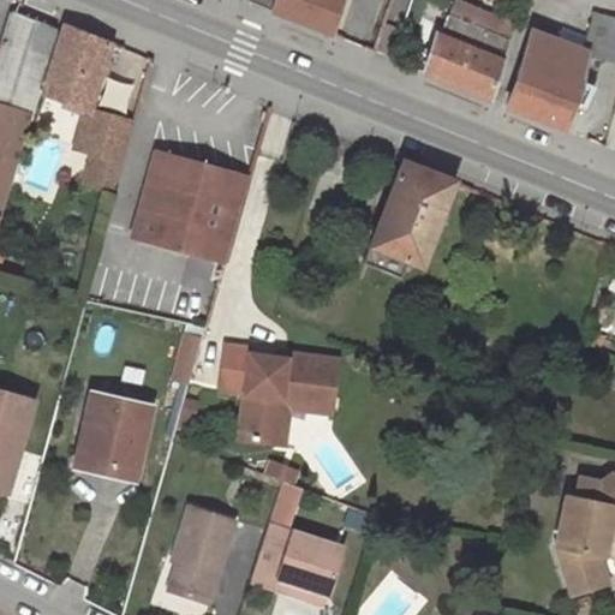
[(273,10),(275,0),(248,0),(273,10)]
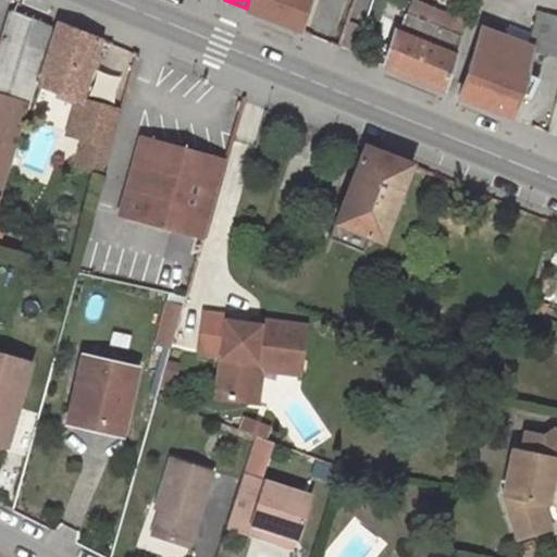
[(249,0),(247,9),(300,31),(308,0),(249,0)]
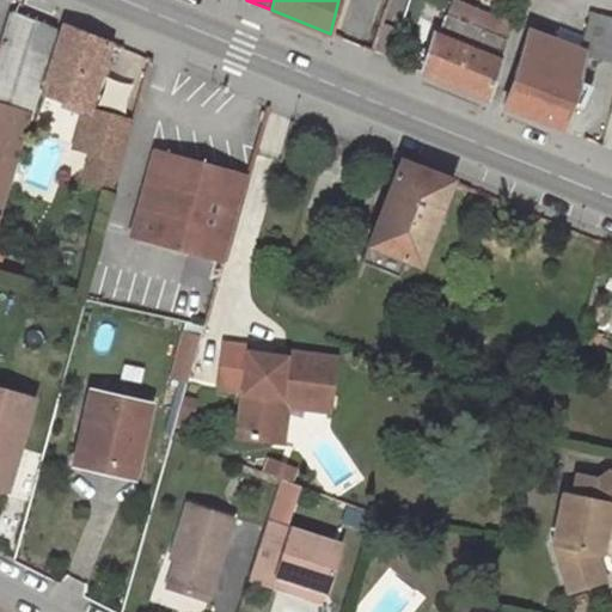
[(585,51),(594,13),(567,5),(563,16),(554,12),(549,26),(550,28),(549,32),(557,35),(555,41),(558,43),(585,51)]
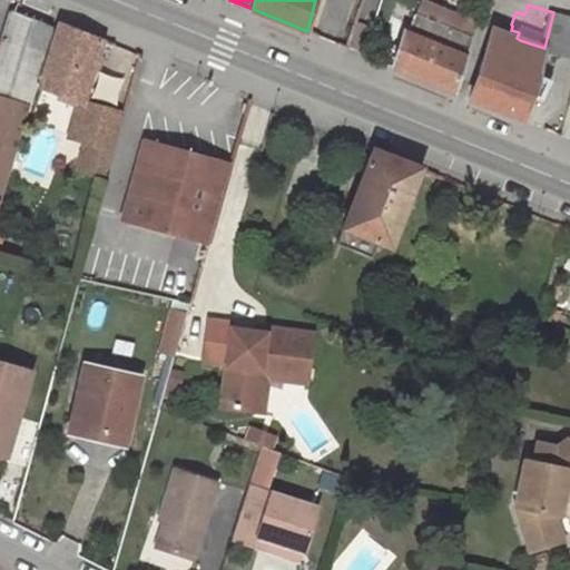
[(52,28),(11,10),(0,43),(0,94),(29,104),(33,86),(52,28)]
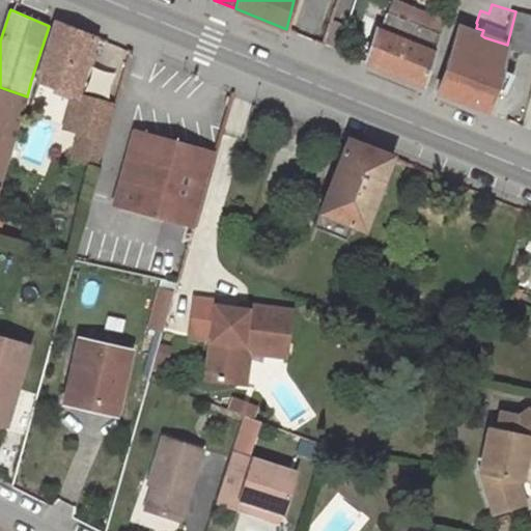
[(530,52),(530,15),(515,11),(507,45),(507,47),(530,52)]
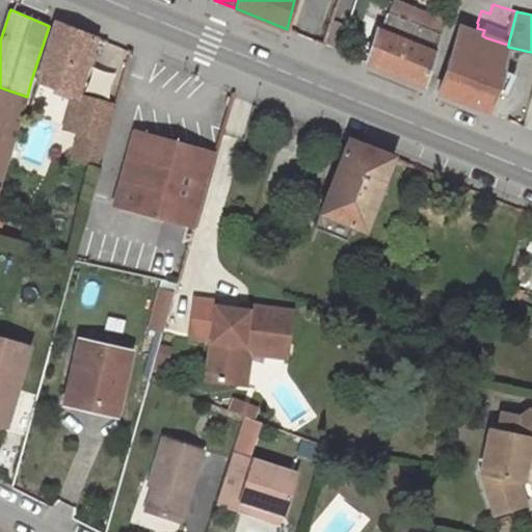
[(367,62),(425,85),(440,33),(411,22),(414,16),(406,12),(403,19),(388,12),(380,30),(377,29),(367,62)]
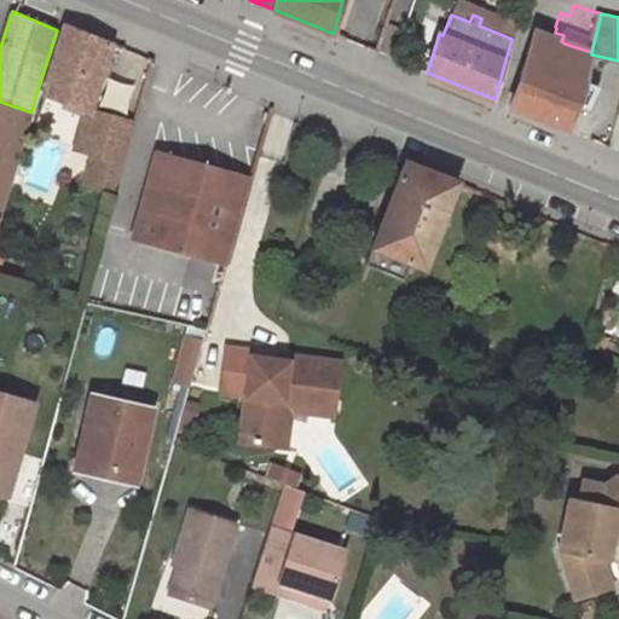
[(482,15),(481,18),(479,25),(512,39),(515,27),(482,15)]
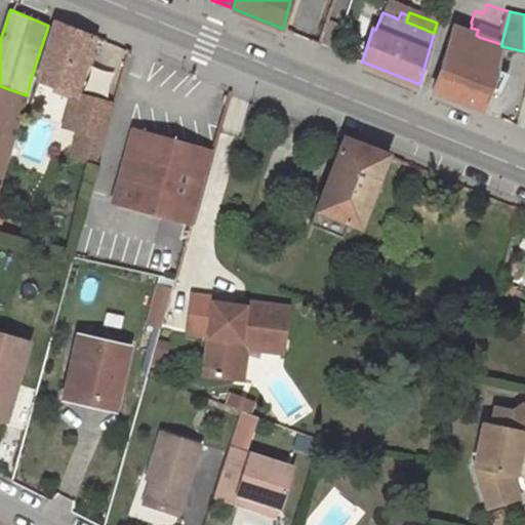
[(96,36),(55,18),(36,78),(73,93),(77,94),(96,36)]
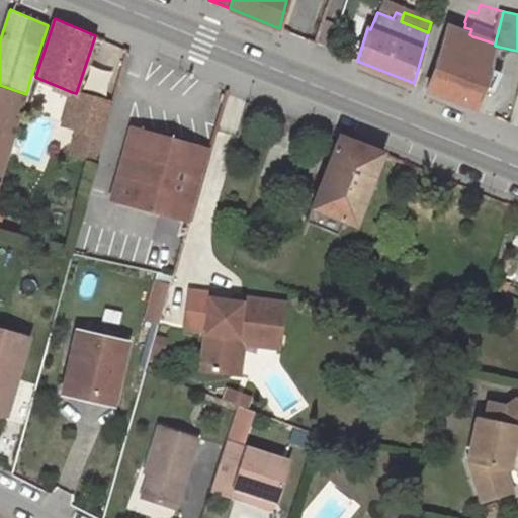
[(465,23),(464,22),(457,20),(454,29),(469,34),(471,29),(464,27),(465,23)]
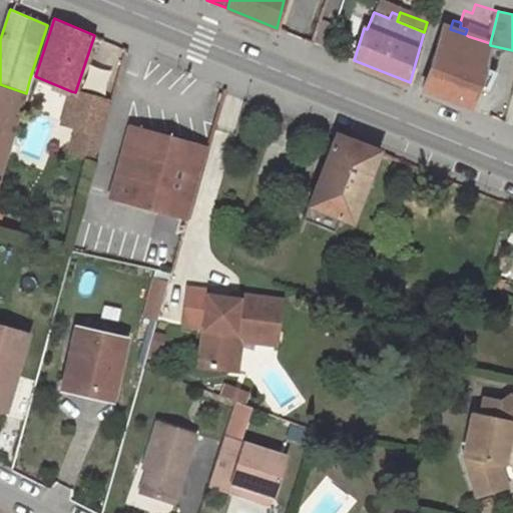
[(465,34),(450,29),(443,26),(434,55),(459,64),(468,36),(465,34)]
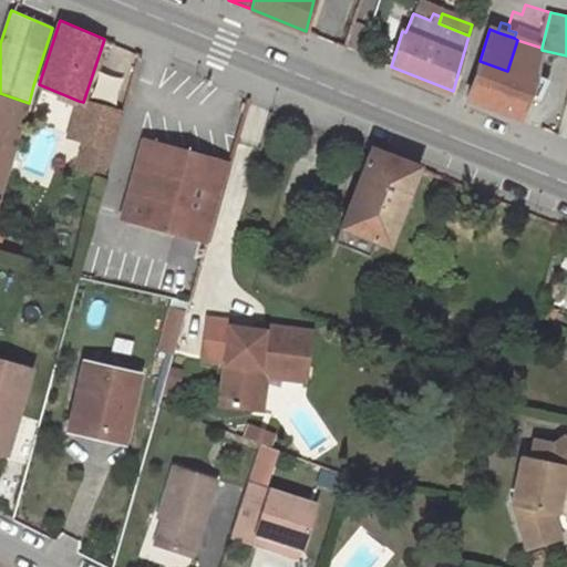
[(542,50),(542,48),(517,40),(507,71),(480,61),(467,96),(521,119),(542,50)]
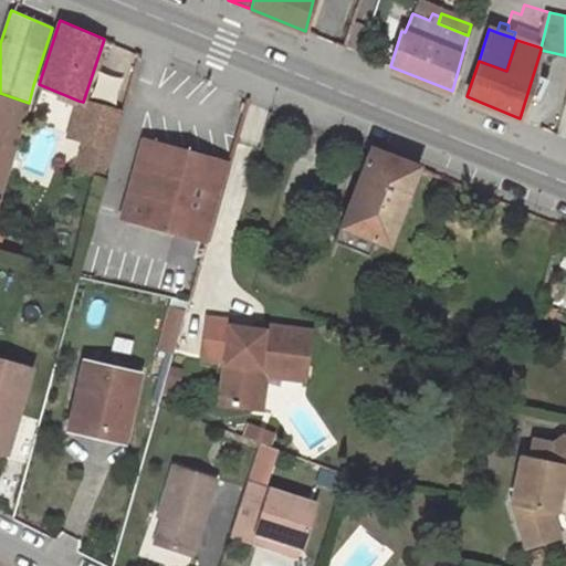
[(0,93),(0,191),(12,154),(29,103),(0,93)]
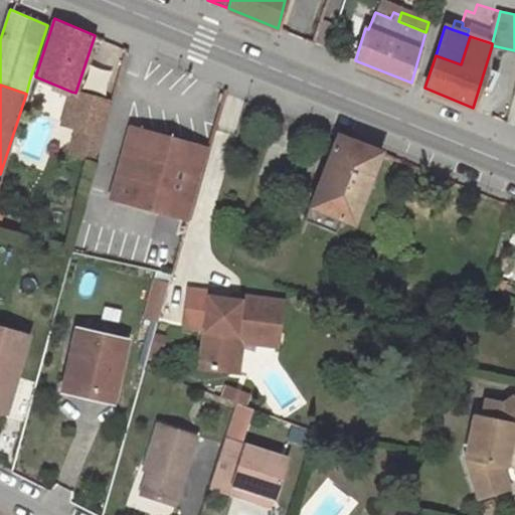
[(75,93),(71,92),(62,123),(77,127),(87,96),(75,93)]
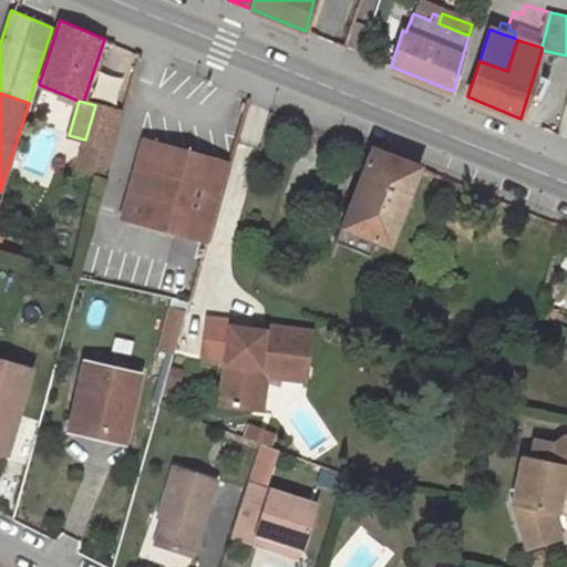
[(104,177),(123,112),(95,105),(85,140),(76,168),(104,177)]
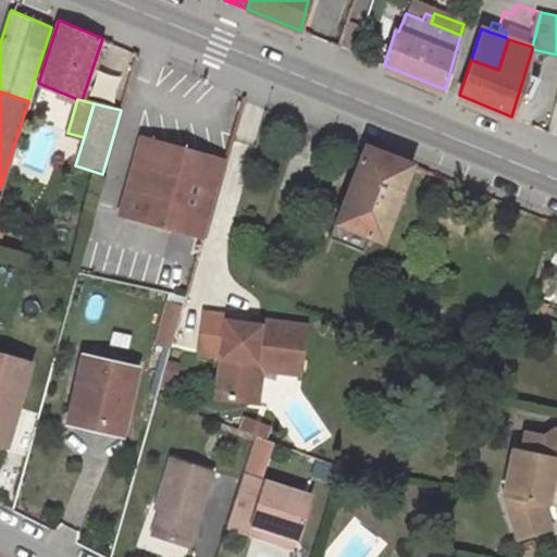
[(203,236),(225,161),(141,137),(120,213),(203,236)]
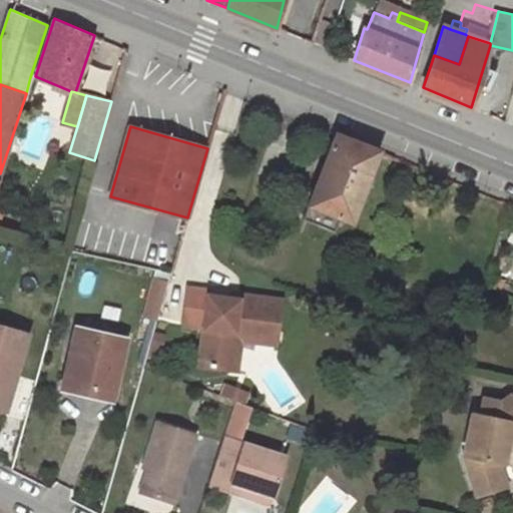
[(336,132),(335,134),(309,204),(340,217),(351,221),(379,149),(336,132)]
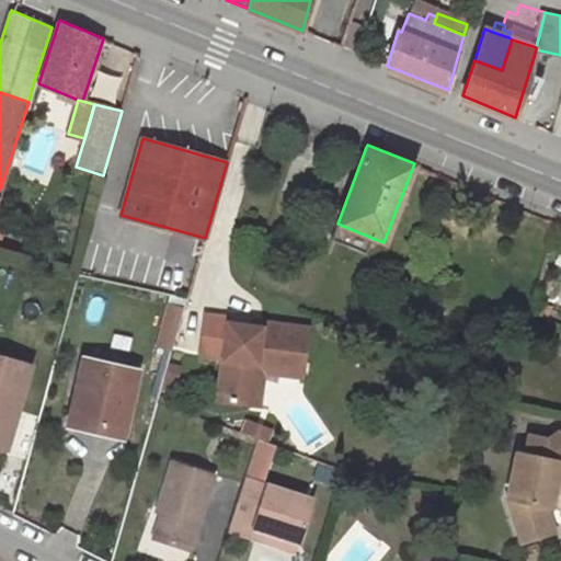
[(0,244),(9,212),(0,207),(0,244)]
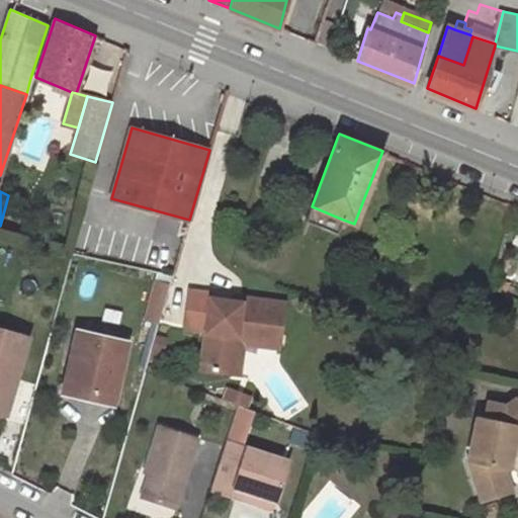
[(343,220),(312,206),(306,222),(337,234),(343,220)]
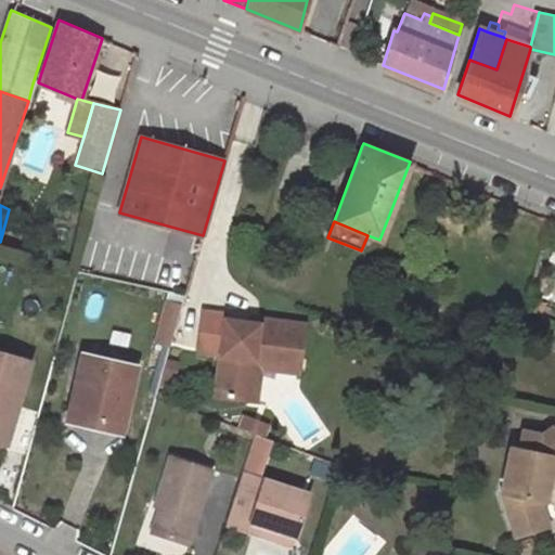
[(216,395),(247,399),(253,358),(299,363),(304,323),(257,319),(257,324),(223,321),(224,314),(204,312),(199,352),(220,355),(216,395)]
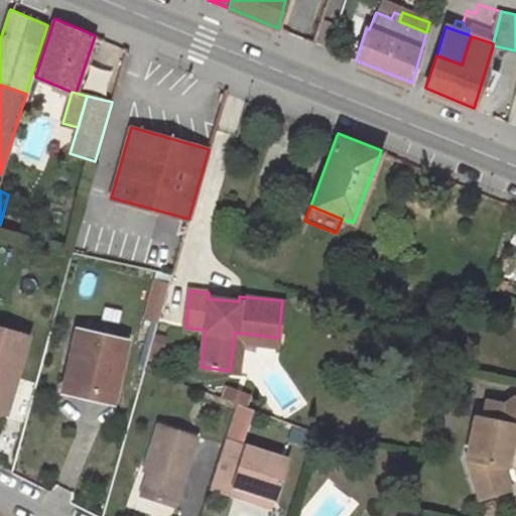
[(27,336),(0,328),(0,409),(6,411),(27,336)]
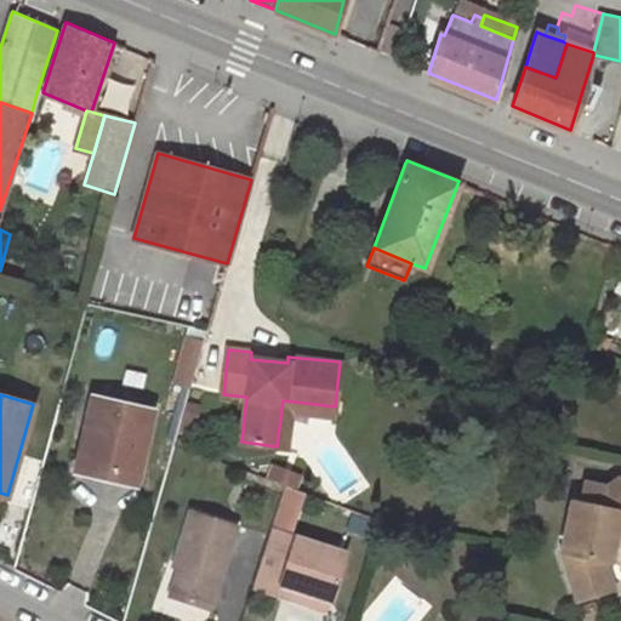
[(77,471),(110,479),(113,473),(138,479),(154,408),(92,396),(77,471)]
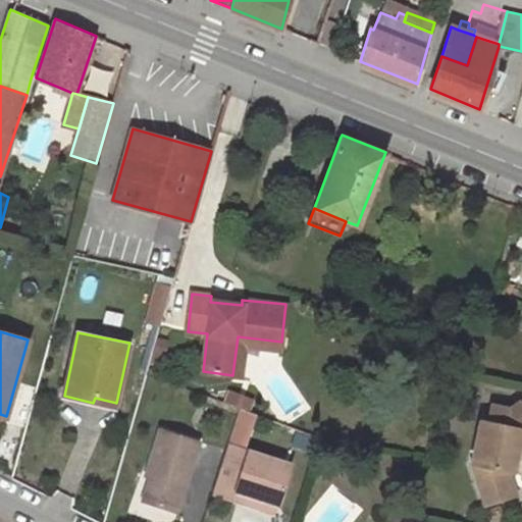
[(280,350),(281,342),(238,336),(232,375),(244,376),(247,347),(280,350)]
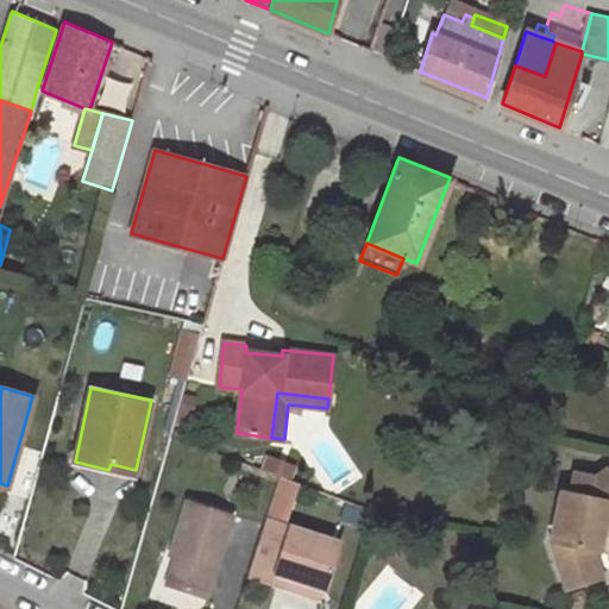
[(133,476),(136,470),(111,464),(108,470),(133,476)]
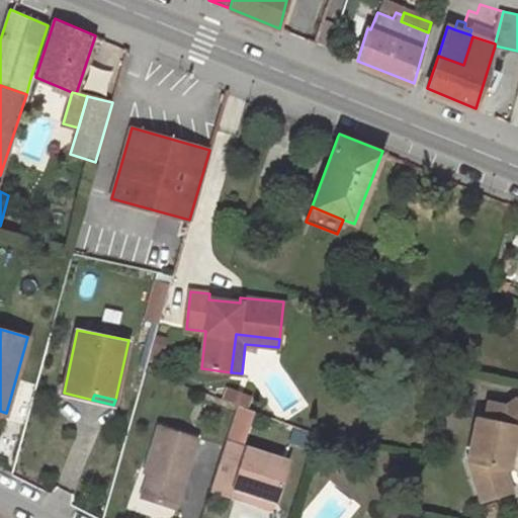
[(477,416),(469,455),(510,463),(516,438),(517,428),(517,404),(515,400),(502,409),(488,405),(485,418),(477,416)]
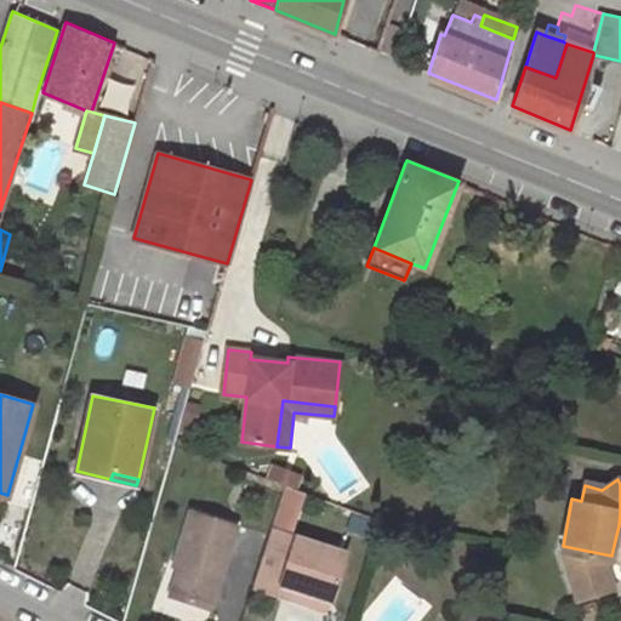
[(301,491),(285,485),(280,501),(296,507),(301,491)]
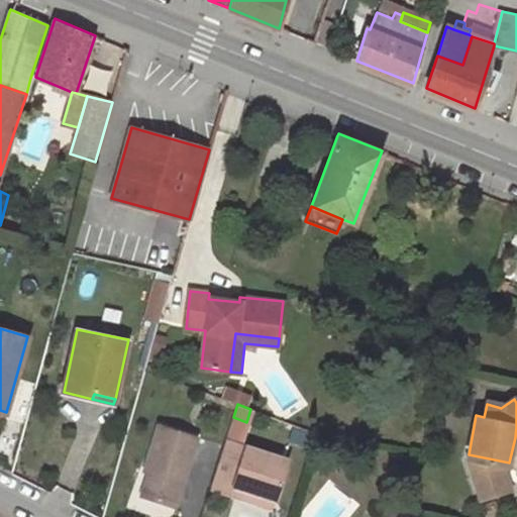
[(233,417),(225,440),(238,445),(246,422),(233,417)]
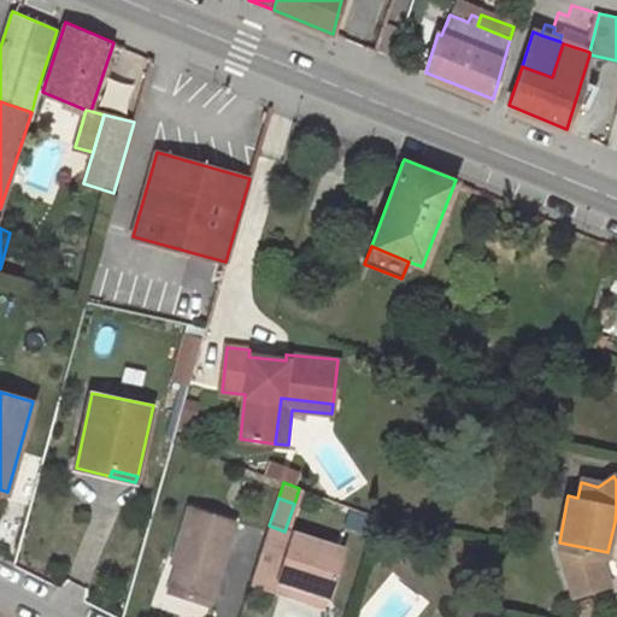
[(235,523),(189,507),(175,554),(180,556),(170,589),(210,603),(235,523)]
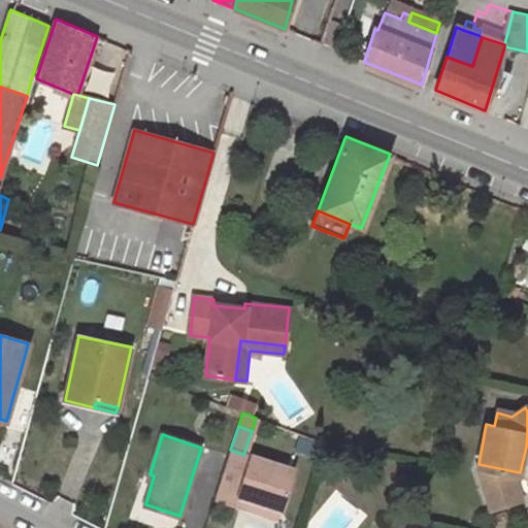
[(243,455),(230,450),(215,498),(238,505),(239,498),(281,513),(294,470),(243,455)]
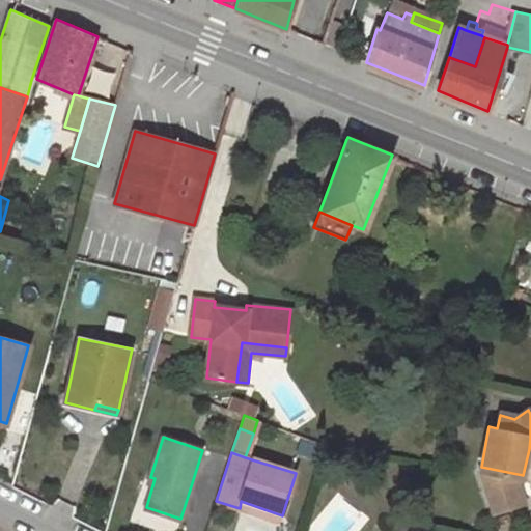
[(481,467),(480,474),(494,511),(524,501),(515,479),(522,478),(523,475),(481,467)]
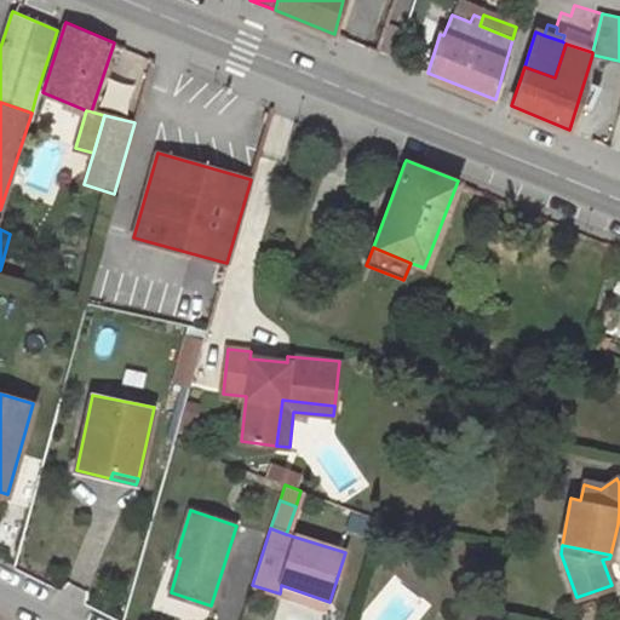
[(327,609),(329,602),(281,585),(280,593),(327,609)]
